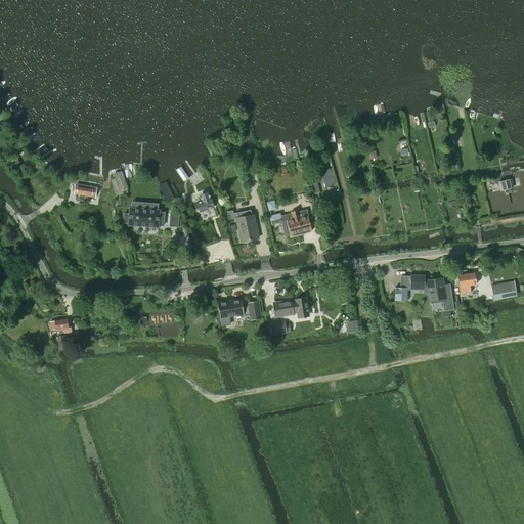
[(3,114),(0,115),(0,129),(9,124),(3,114)]
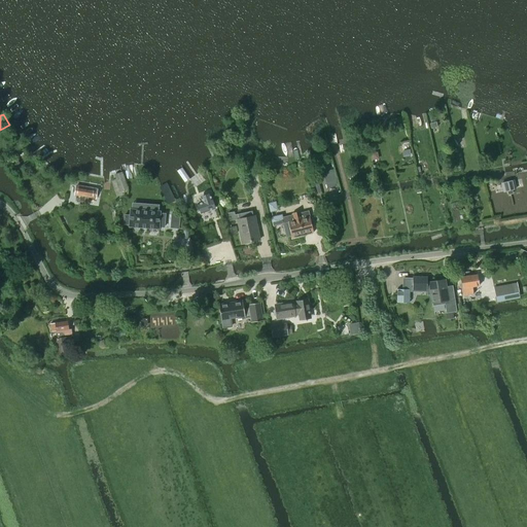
[(323,172),(327,188),(337,185),(332,169),(323,172)]
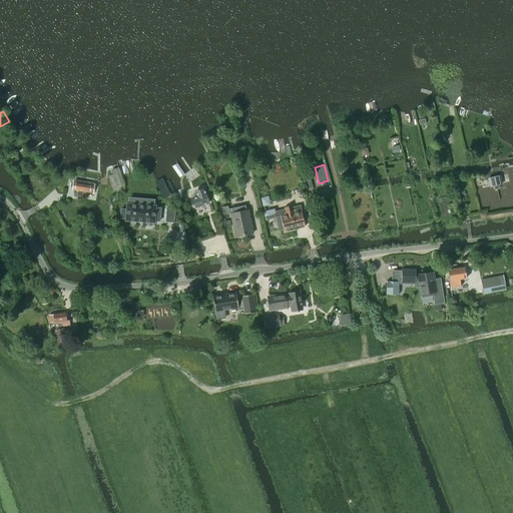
[(115,187),(123,184),(117,167),(109,170),(115,187)]
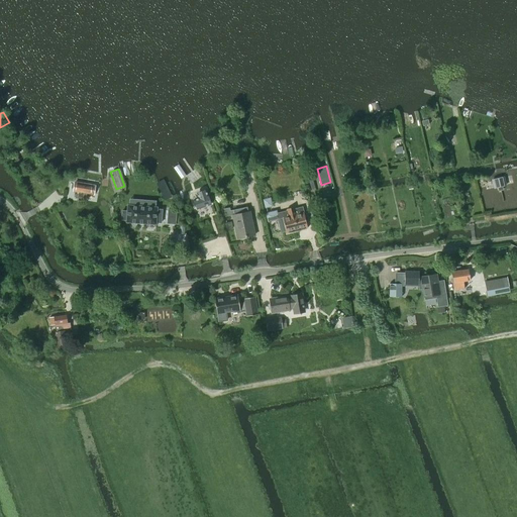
[(497,188),(498,191),(503,189),(502,186),(505,186),(503,178),(493,181),(495,188),(497,188)]
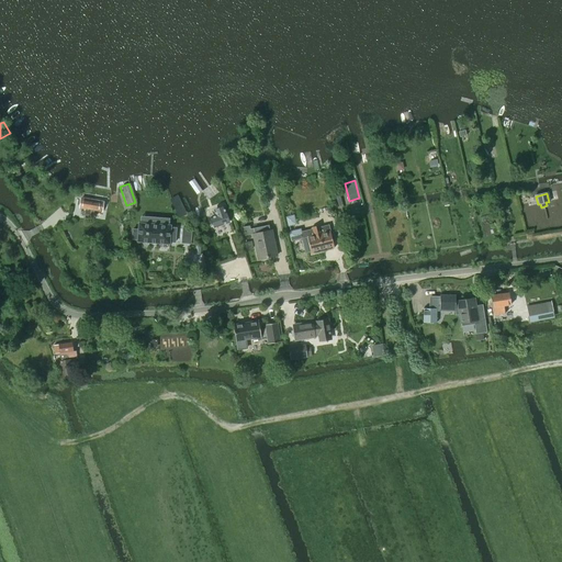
[(85,215),(89,216),(91,200),(81,199),(80,208),(86,209),(85,215)]
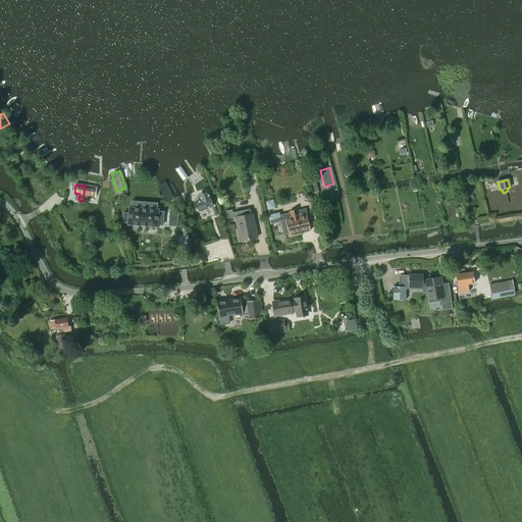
[(94,188),(85,186),(83,201),(87,201),(88,195),(93,196),(94,188)]
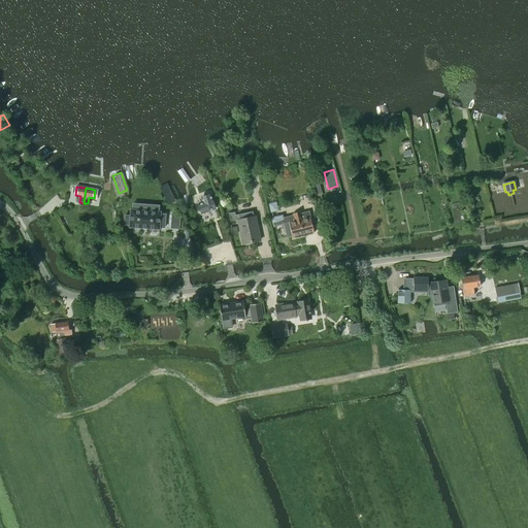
[(203,203),(197,205),(200,213),(215,208),(209,194),(201,197),(203,203)]
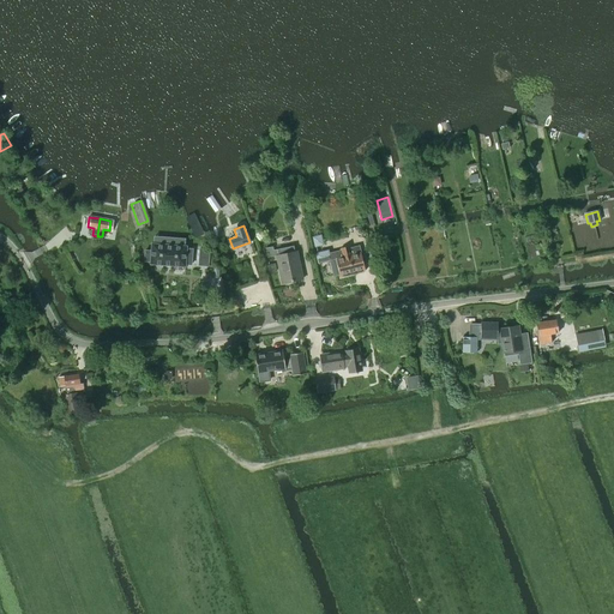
[(320,235),(312,236),(314,247),(323,245),(320,235)]
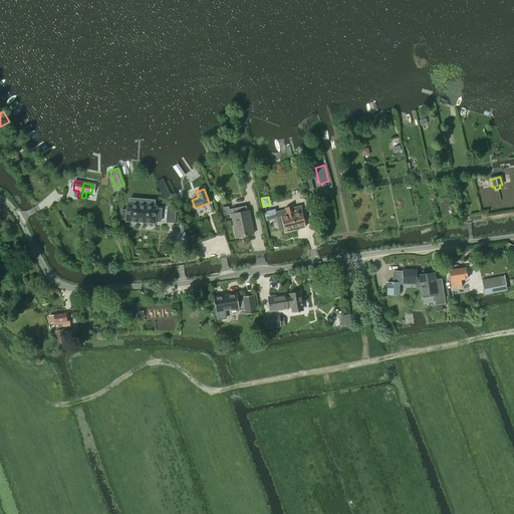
[(121,209),(120,219),(125,220),(125,221),(155,223),(155,222),(160,222),(161,208),(157,208),(157,206),(126,204),(126,210),(121,209)]
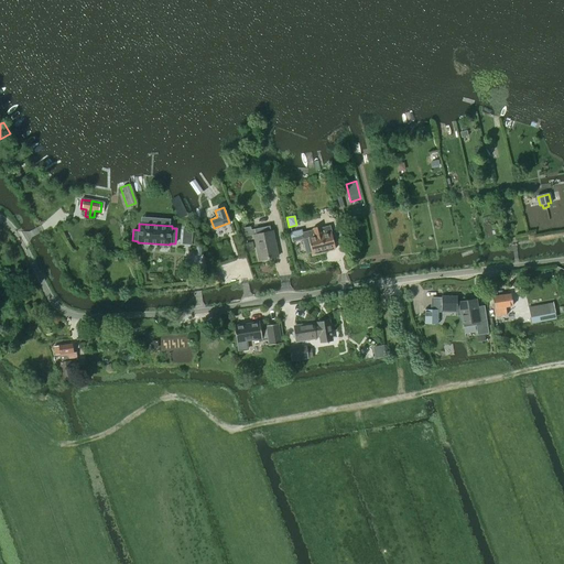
[(255,235),(260,260),(278,257),(272,231),(271,231),(270,226),(250,230),(250,227),(243,228),(245,237),(255,235)]
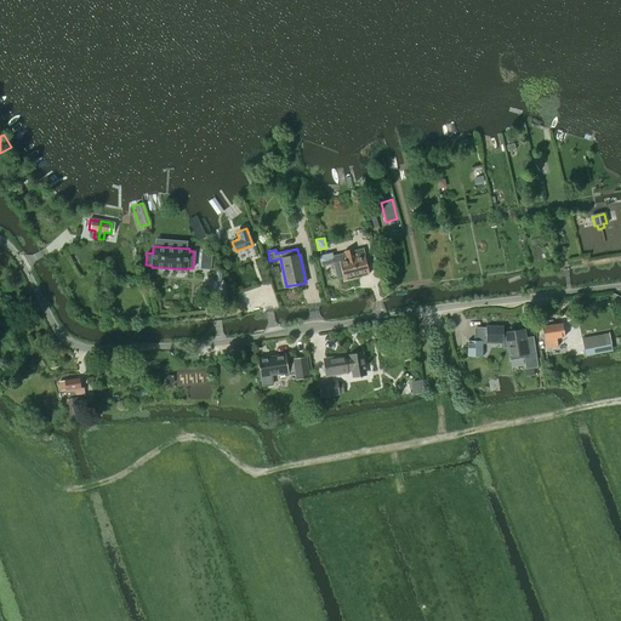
[(319,256),(322,266),(334,263),(337,279),(343,278),(345,280),(370,274),(363,249),(354,251),(354,249),(345,251),(345,254),(332,256),(331,252),(319,256)]
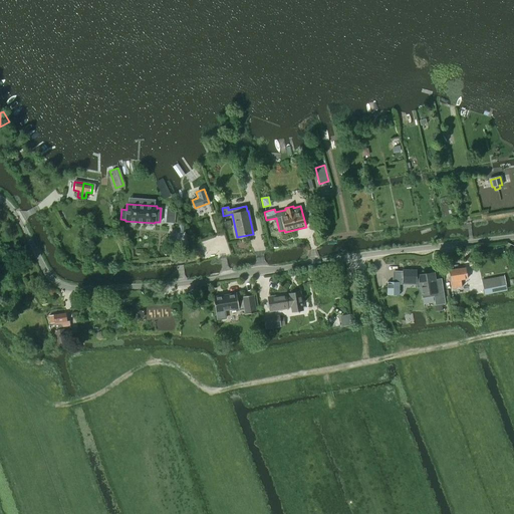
[(168,208),(167,222),(174,223),(175,209),(168,208)]
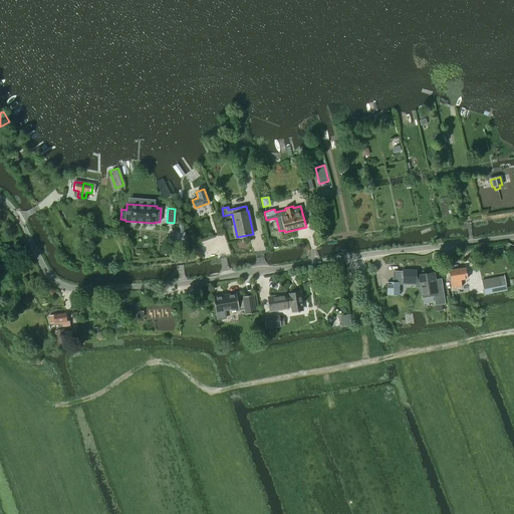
[(452,288),(461,287),(460,280),(467,279),(465,268),(450,270),(452,288)]
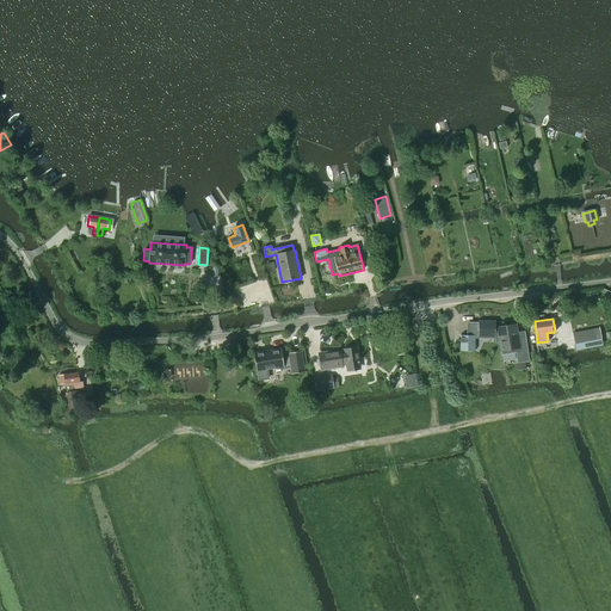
[(494,343),(500,343),(501,355),(516,353),(517,363),(529,362),(529,356),(525,335),(525,333),(517,334),(516,325),(497,327),(497,328),(495,328),(495,321),(479,321),(479,323),(469,323),(469,335),(460,335),(460,350),(474,351),(474,337),(495,337),(494,343)]
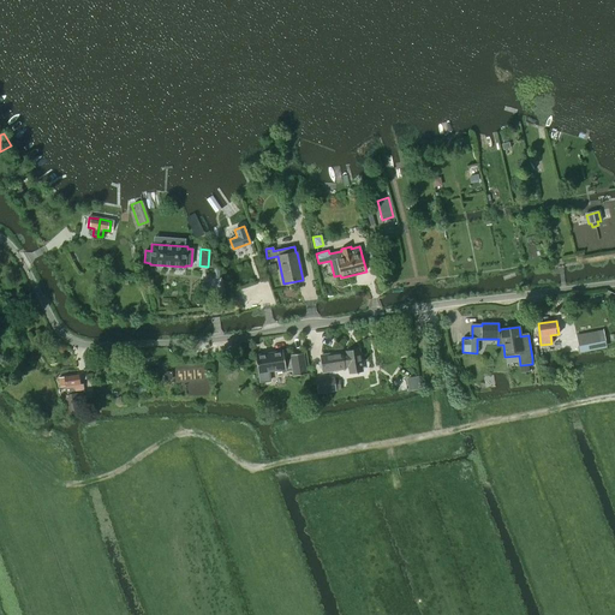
[(578,346),(604,341),(603,332),(577,336),(578,346)]
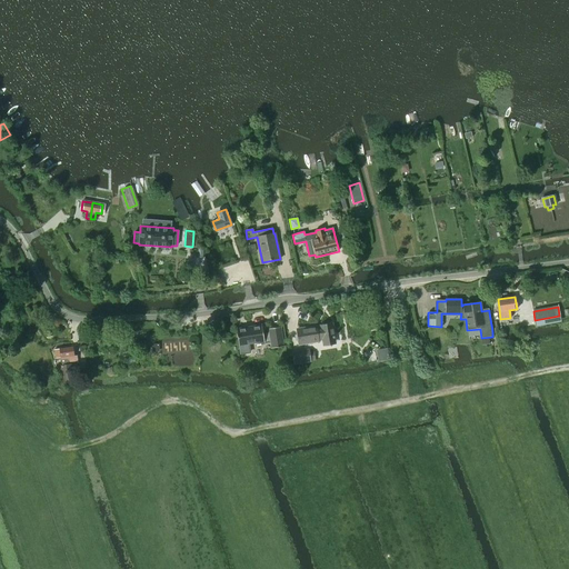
[(316,327),(297,329),(299,345),(318,341),(318,340),(321,340),(322,346),(336,343),(332,323),(320,326),(320,327),(316,328),(316,327)]
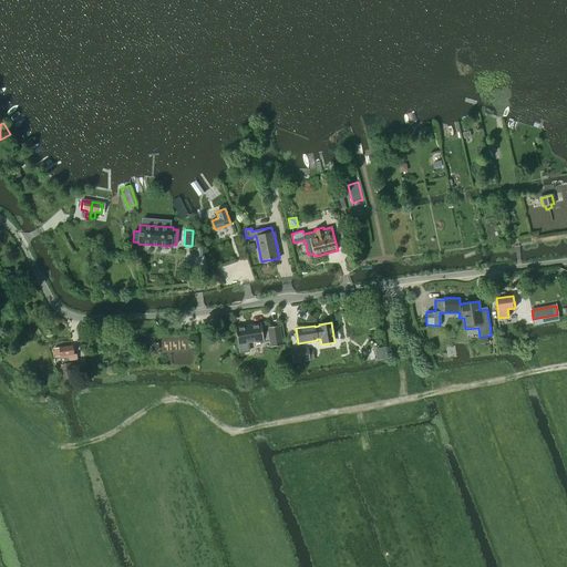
[(263,332),(261,323),(235,328),(239,353),(240,353),(239,352),(249,351),(248,342),(269,339),(270,347),(282,346),(279,326),(268,327),(268,331),(263,332)]
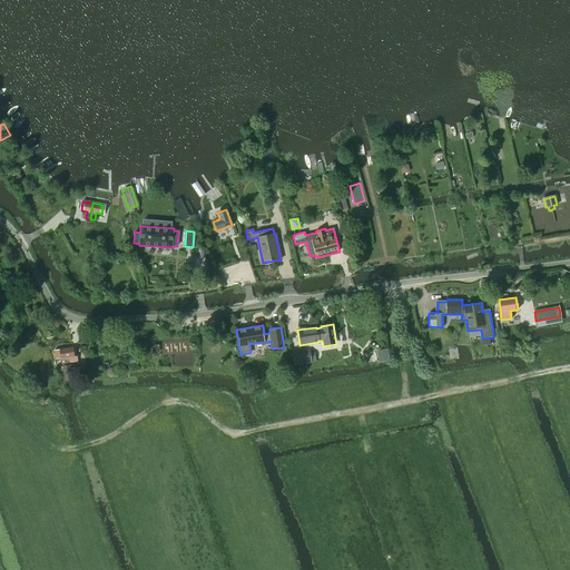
[(60,350),(55,350),(56,359),(61,359),(62,366),(61,366),(64,381),(61,381),(62,385),(62,386),(70,385),(69,383),(69,380),(72,380),(70,365),(69,365),(68,363),(78,362),(77,356),(75,356),(72,347),(60,350)]
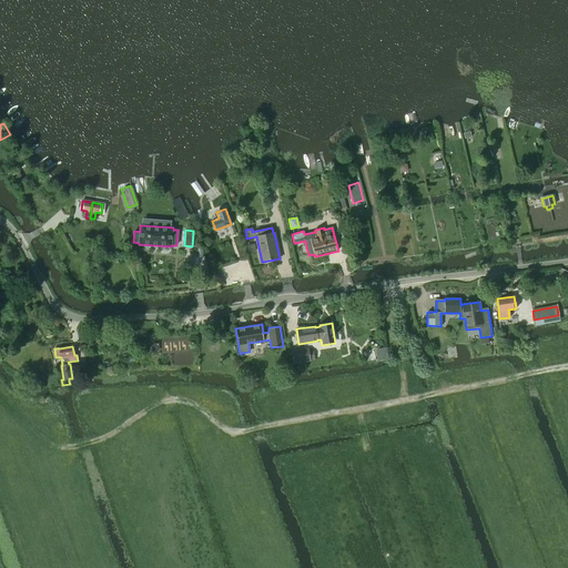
[(308,353),(308,350),(291,352),(292,364),(310,361),(310,359),(314,358),(313,352),(308,353)]
